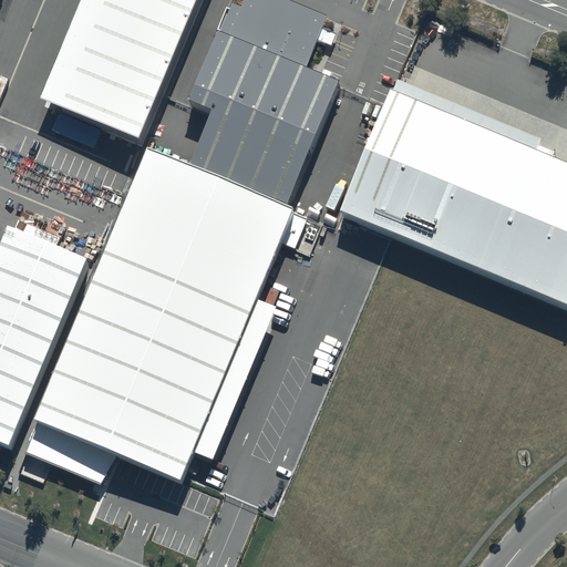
[(81,0),(41,96),(140,138),(197,0),(81,0)]
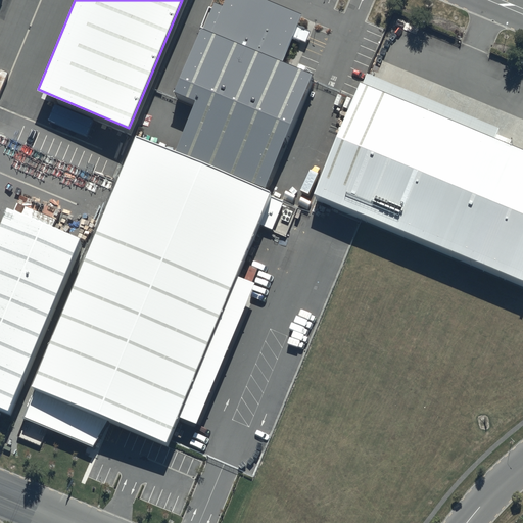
[(212,2),(175,92),(196,100),(175,151),(264,189),(313,74),(282,60),(301,14),(268,0),(225,0),(223,6),(212,2)]
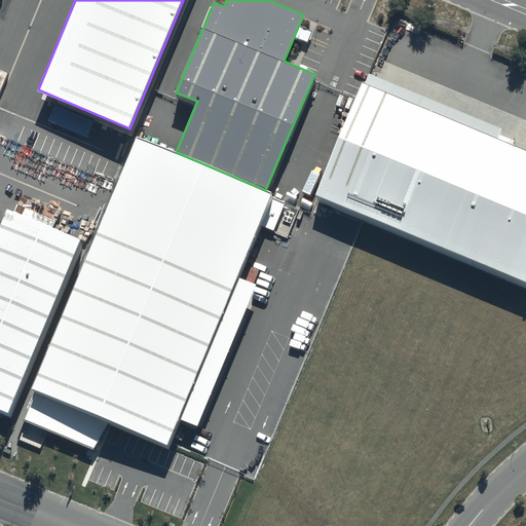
[(362,82),(315,195),(525,280),(525,150),(512,145),(514,141),(499,135),(502,128),(369,74),(365,84),(362,82)]
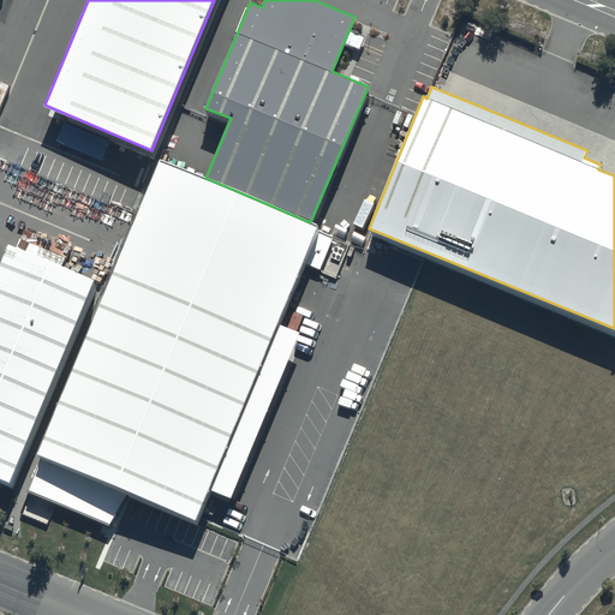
[(300,333),(278,323),(318,226),(310,222),(206,178),(162,160),(24,490),(112,526),(126,493),(195,521),(209,489),(231,499),(300,333)]
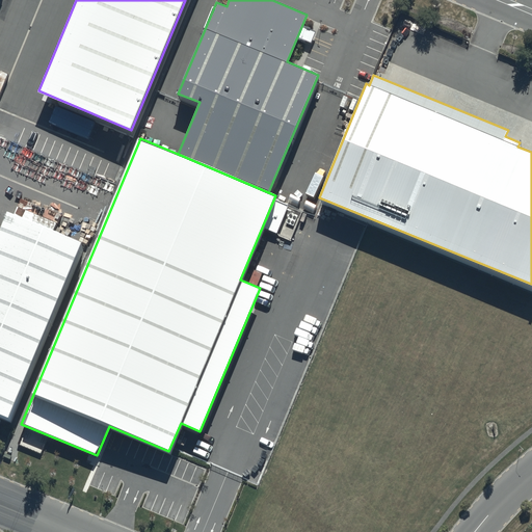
[(0,228),(0,415),(8,419),(81,242),(6,212),(0,228)]
